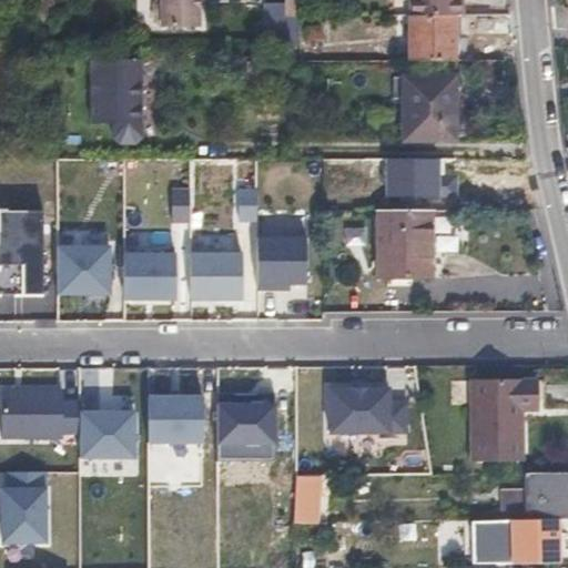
[(200,0),(160,0),(156,3),(156,18),(163,24),(200,24),(200,0)]
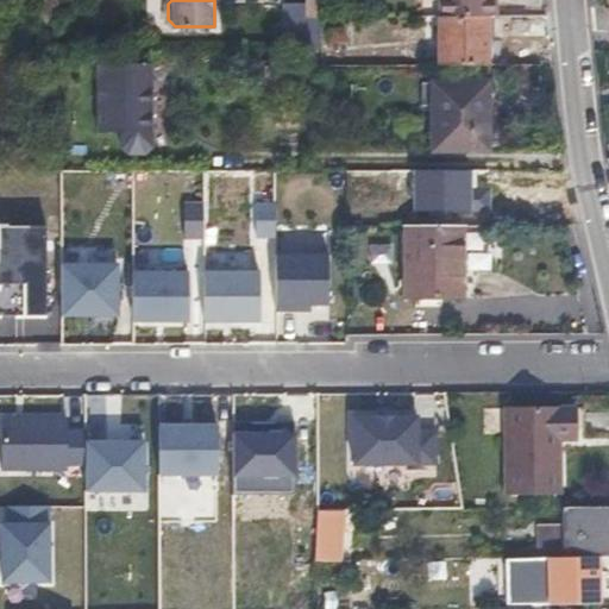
[(440,0),(440,16),(441,16),(451,16),(489,14),(496,14),(495,0),(440,0)]
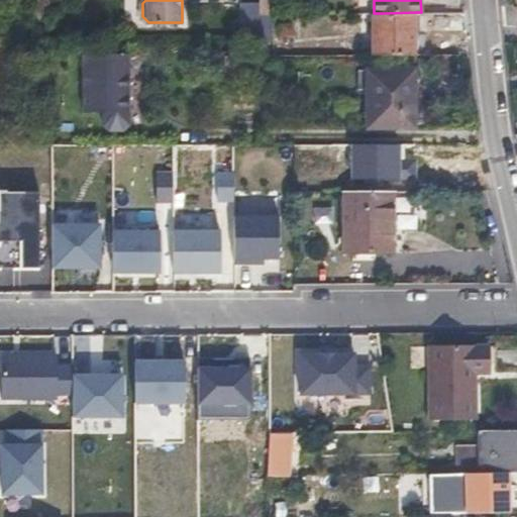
[(240,23),(262,22),(262,3),(240,3),(240,23)]
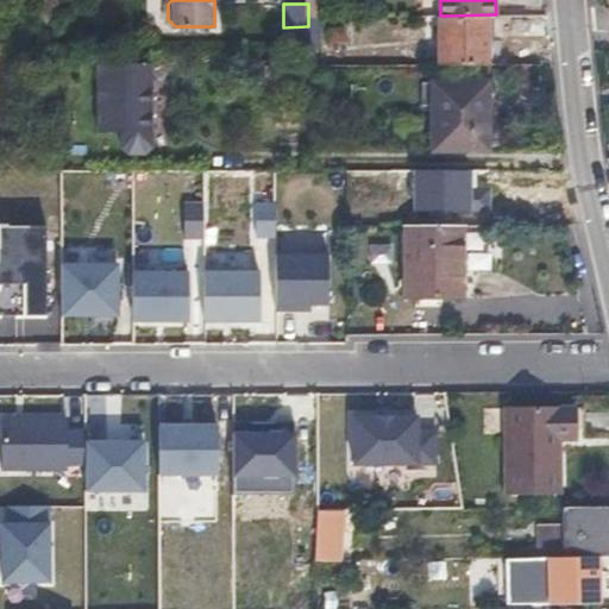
[(441,62),(465,62),(488,62),(489,14),(451,16),(441,16),(441,62)]
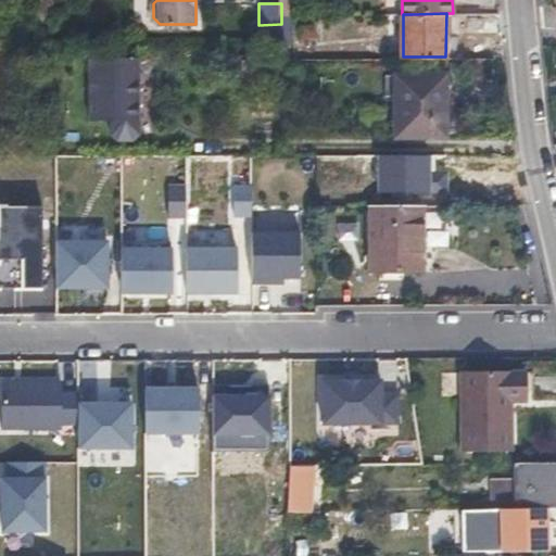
[(135,55),(86,57),(87,118),(109,118),(109,133),(115,138),(130,137),(136,131),(135,55)]
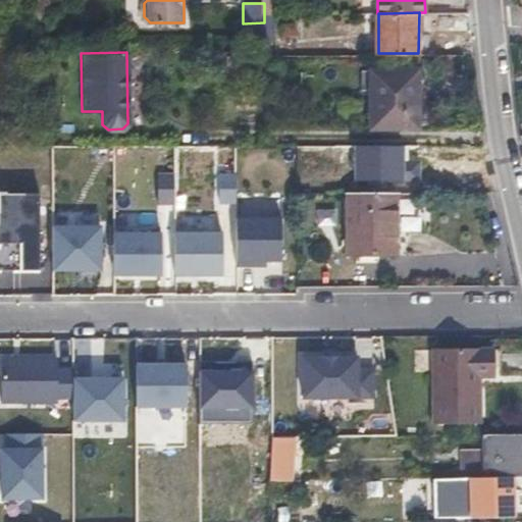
[(373,70),(373,98),(373,125),(418,125),(418,69),(373,70)]
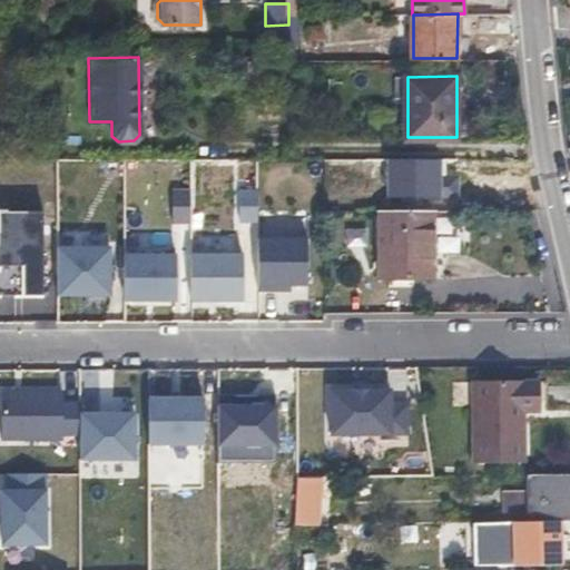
[(382,212),(382,245),(382,279),(436,279),(436,210),(382,212)]
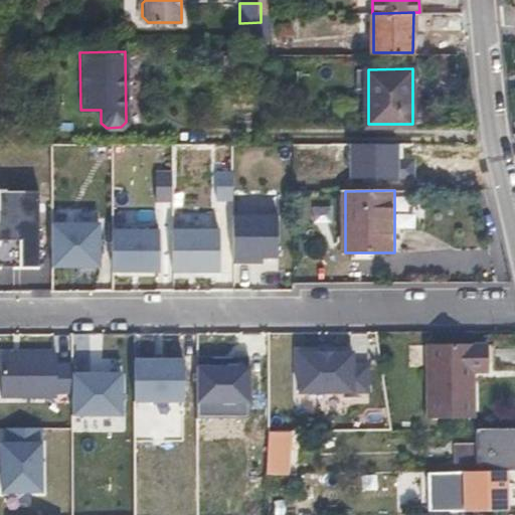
[(276,260),(277,217),(231,216),(231,260),(276,260)]
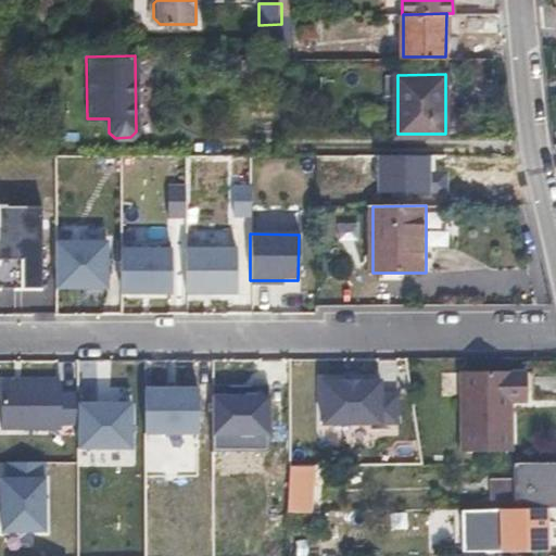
[(105,242),(52,242),(52,290),(105,290),(105,242)]
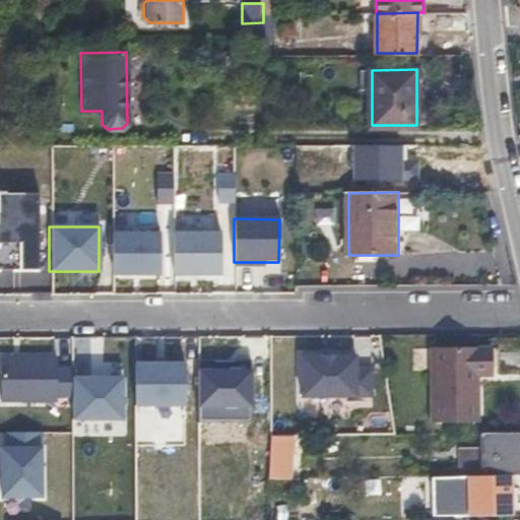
[(160,275),(159,233),(112,233),(113,276),(160,275)]
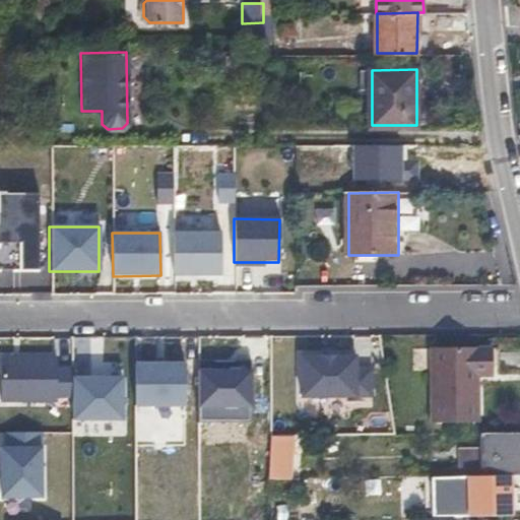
[(477,419),(477,397),(477,374),(490,374),(491,348),(432,348),(432,420),(477,419)]
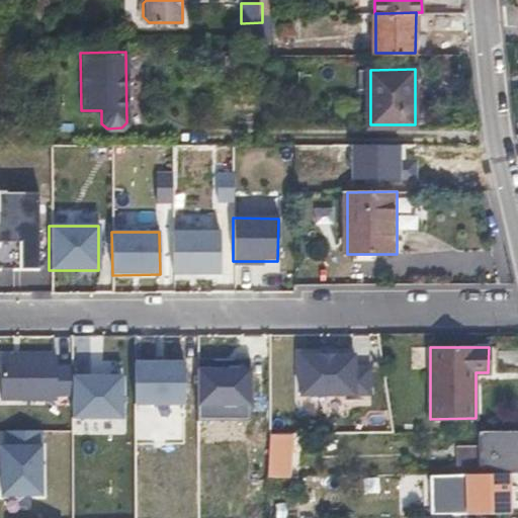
[(353,350),(296,349),(296,394),(370,394),(370,364),(353,364),(353,350)]
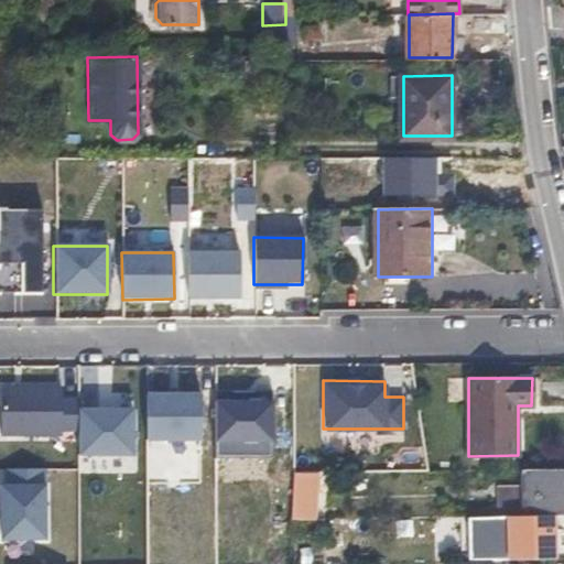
[(0,433),(62,433),(61,384),(0,384),(0,433)]
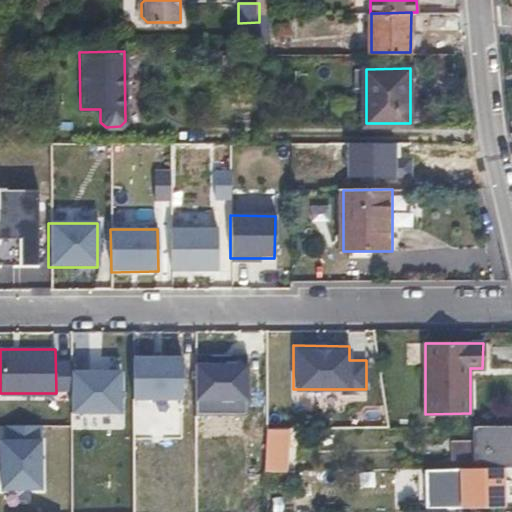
[(248,413),(247,352),(196,352),(197,414),(248,413)]
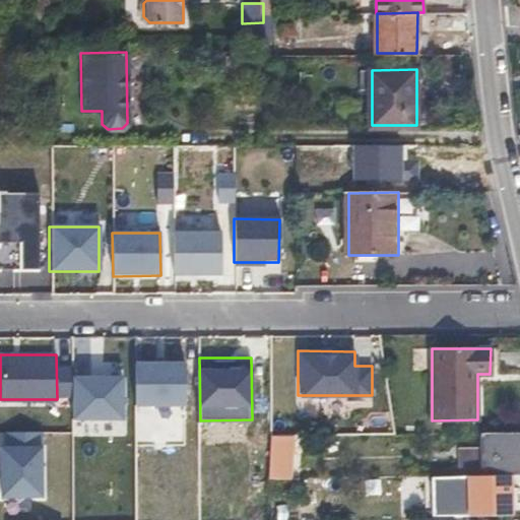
[(185,359),(133,360),(134,404),(185,402),(185,359)]
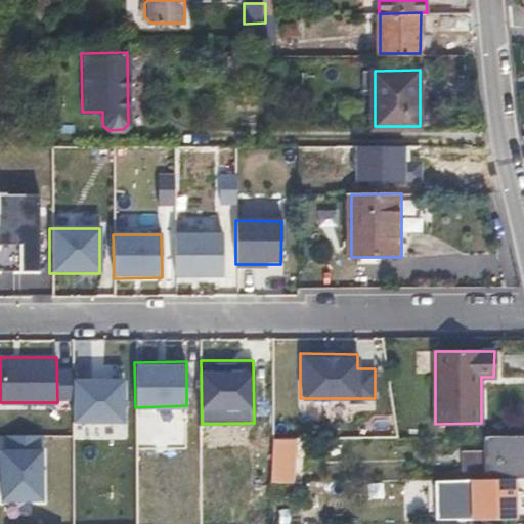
[(124,420),(123,375),(73,376),(74,420),(124,420)]
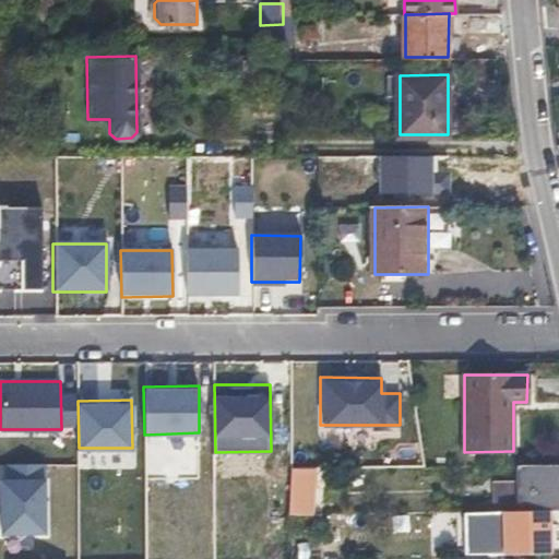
[(0,533),(46,533),(45,461),(7,462),(7,477),(0,477),(0,533)]
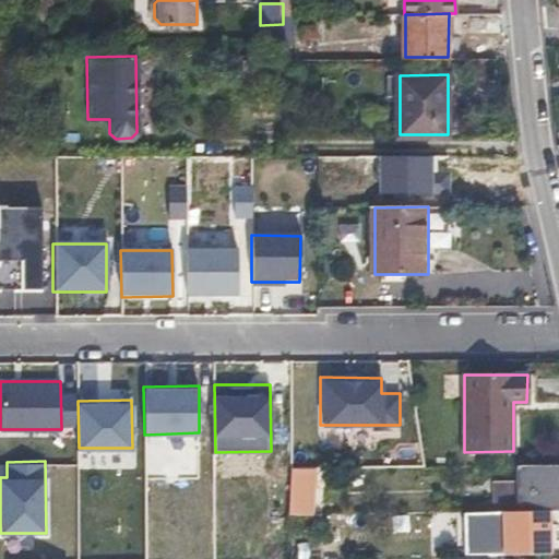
[(494,511),(503,511),(548,510),(558,509),(558,463),(516,464),(518,482),(494,483),(494,511)]
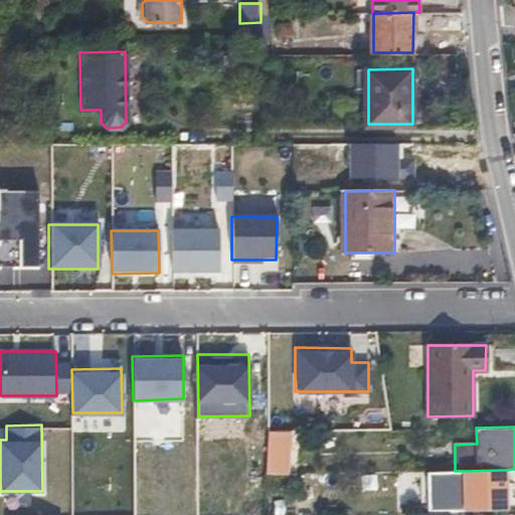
[(268,474),(276,474),(284,474),(286,431),(270,431),(268,474)]
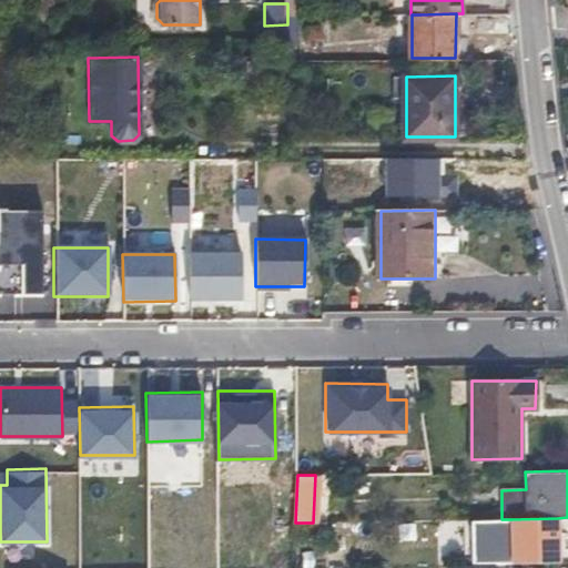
[(557,518),(511,519),(513,564),(558,563),(557,518)]
